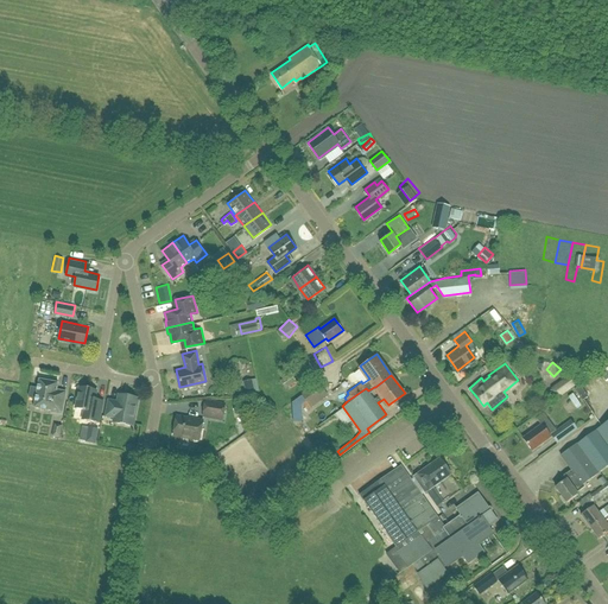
[(51,409),(62,412),(65,389),(57,387),(58,380),(39,376),(33,405),(51,408),(51,409)]
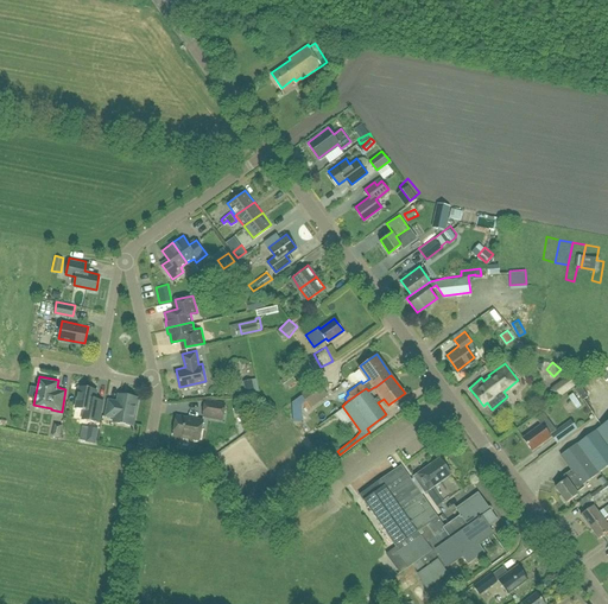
[(567,389),(576,382),(572,376),(563,383),(567,389)]
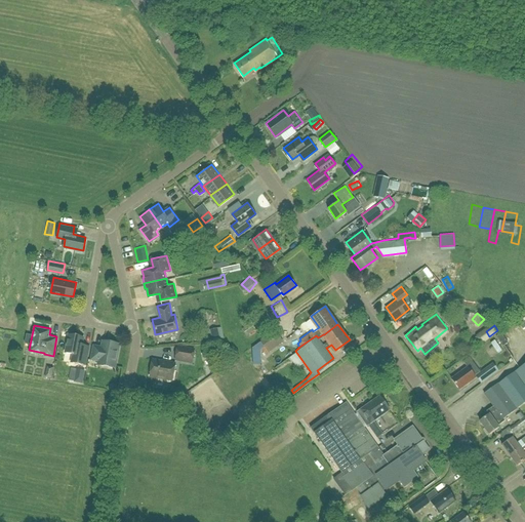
[(209,328),(212,338),(223,336),(220,326),(209,328)]
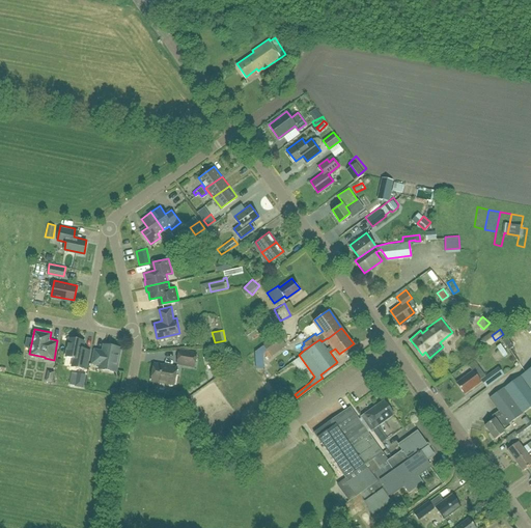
[(271,355),(286,343),(278,333),(263,343),(271,355)]
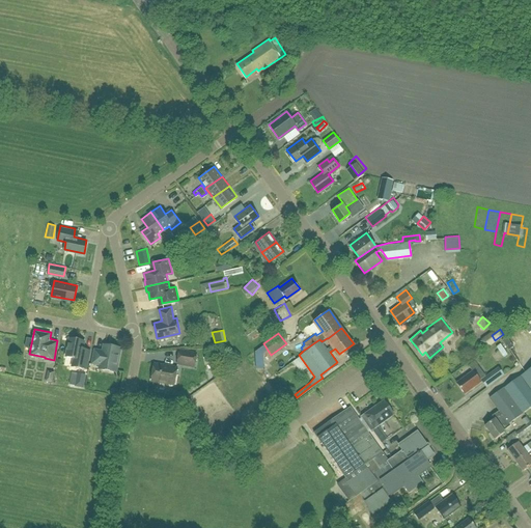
[(86,367),(89,349),(83,346),(84,339),(70,336),(65,354),(74,356),(72,364),(86,367)]
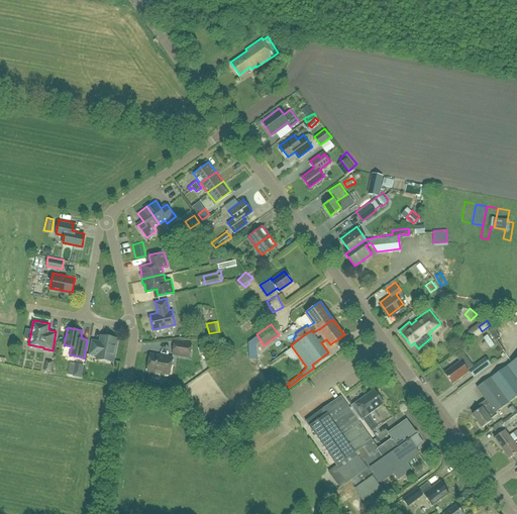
[(112,361),(117,336),(101,333),(100,339),(92,338),(89,352),(97,353),(97,357),(112,361)]
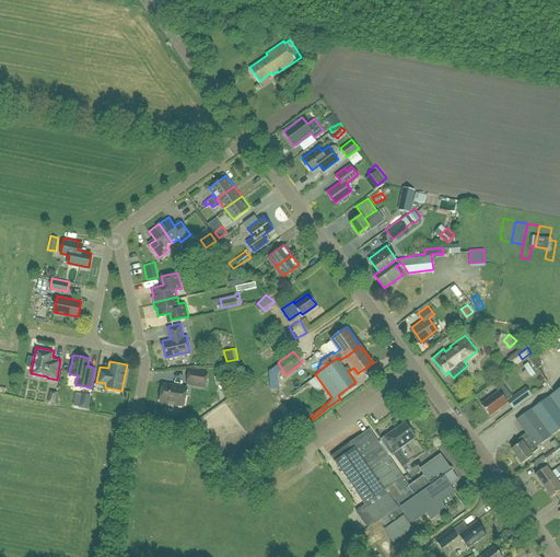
[(174,367),(174,374),(186,373),(185,366),(174,367)]
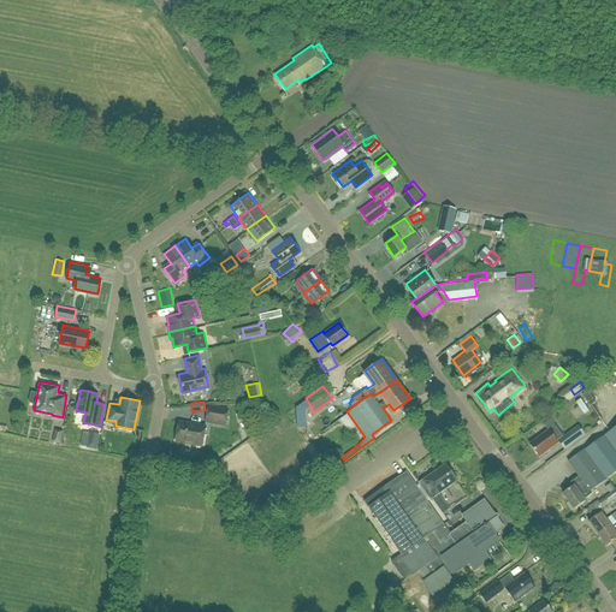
[(208,403),(205,420),(225,425),(229,406),(208,403)]
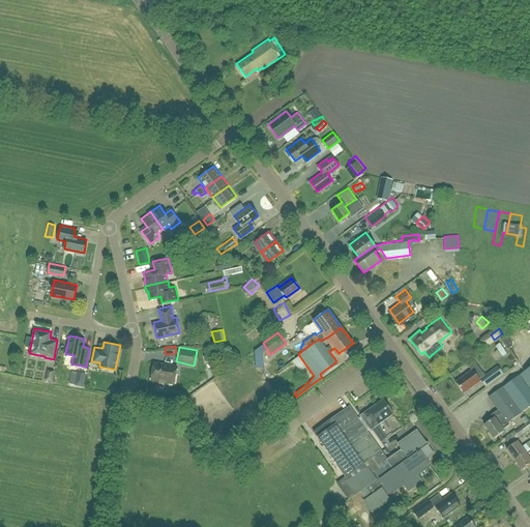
[(463,391),(480,379),(480,378),(479,377),(481,376),(484,374),(473,358),(467,362),(472,369),(455,380),(463,391)]
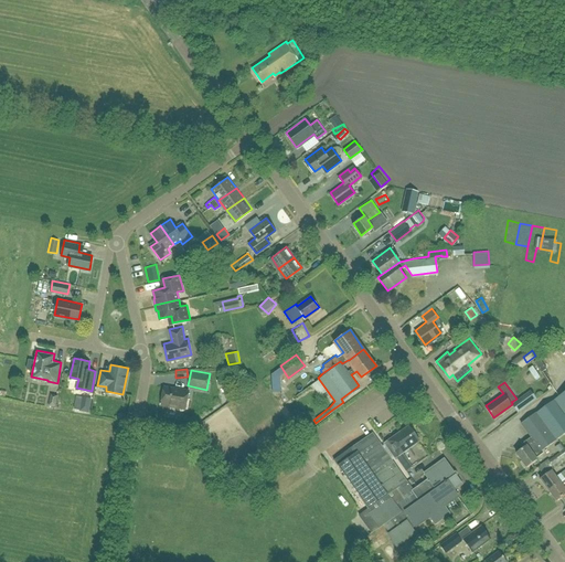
[(185,407),(189,389),(178,386),(178,388),(164,385),(161,403),(185,407)]
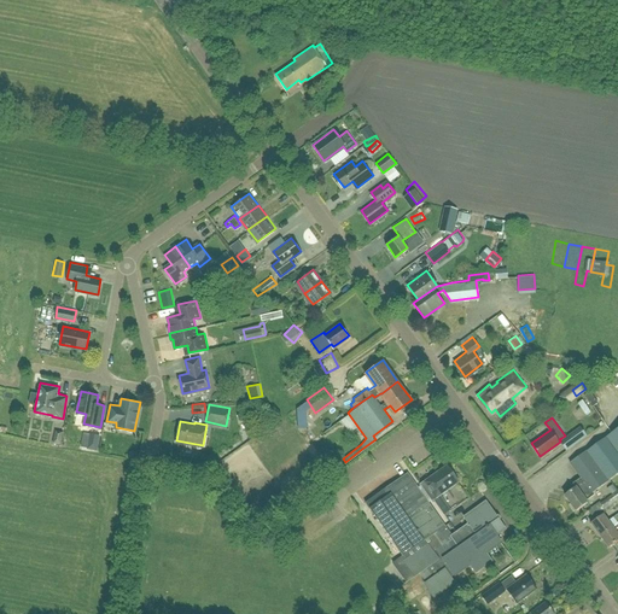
[(565,436),(561,438),(559,439),(560,440),(560,442),(566,449),(572,444),(587,433),(581,424),(565,436)]
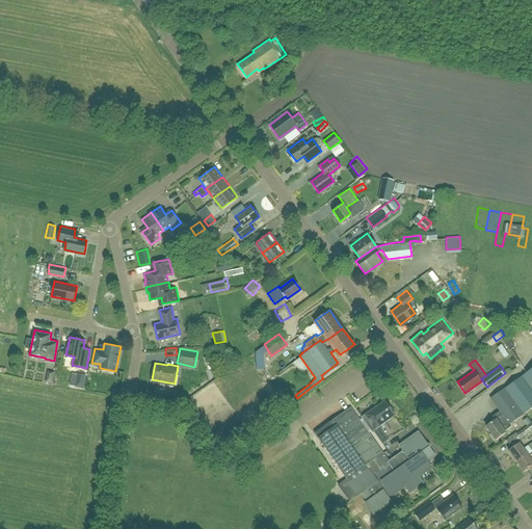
[(496,439),(505,431),(504,429),(511,424),(510,422),(531,405),(531,366),(490,397),(500,410),(493,415),(496,418),(486,425),(496,439)]
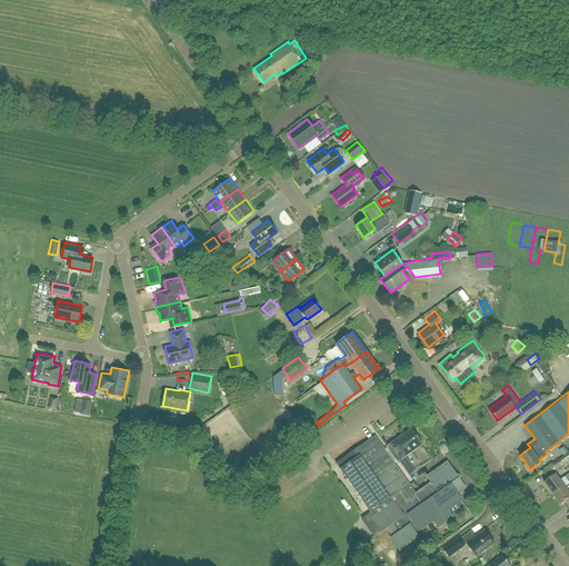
[(48,407),(56,408),(58,396),(51,395),(48,407)]
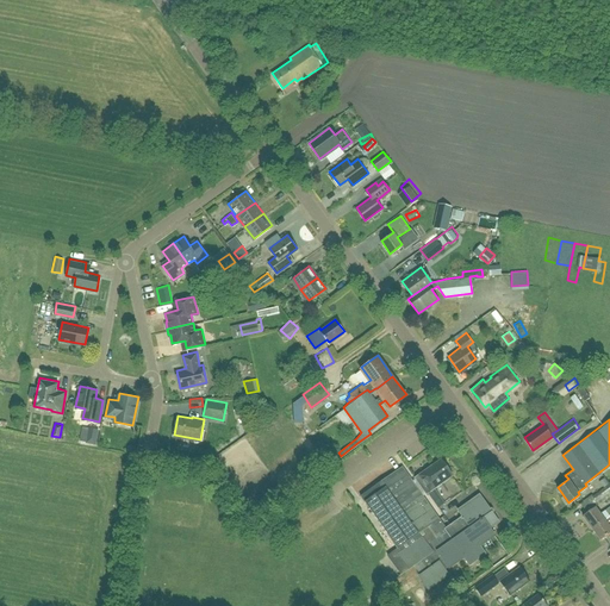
[(429,491),(437,506),(444,501),(435,486),(453,474),(441,457),(415,476),(427,492),(429,491)]
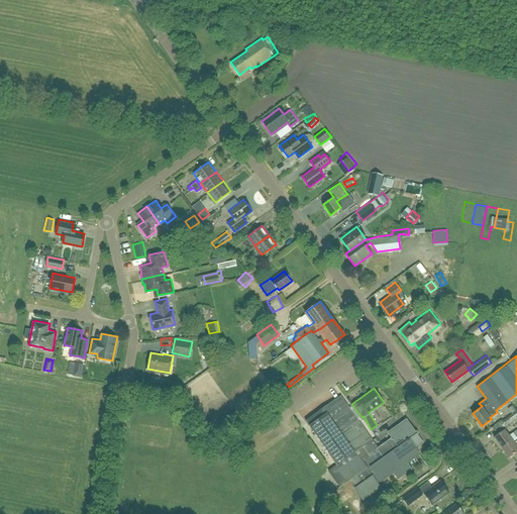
[(378,445),(372,438),(340,395),(305,419),(337,464),(357,449),(360,453),(357,454),(337,469),(346,481),(350,478),(356,486),(355,487),(363,498),(380,486),(377,482),(372,475),(370,477),(364,468),(366,466),(360,457),(378,445)]
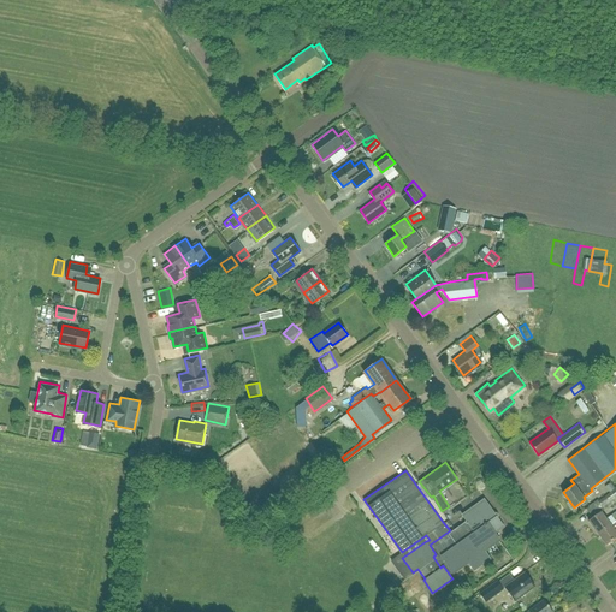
[(615,486),(597,500),(604,509),(615,500),(614,498),(615,495),(615,486)]
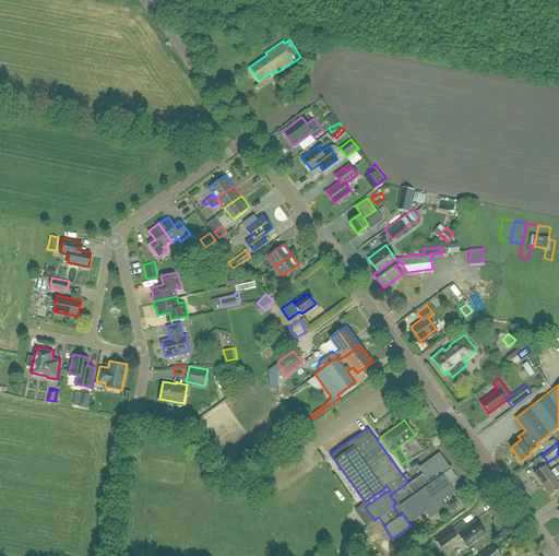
[(424,471),(408,482),(390,495),(395,504),(393,506),(400,516),(402,513),(407,521),(425,509),(430,517),(444,506),(439,499),(453,489),(449,483),(456,477),(439,452),(419,465),(424,471)]
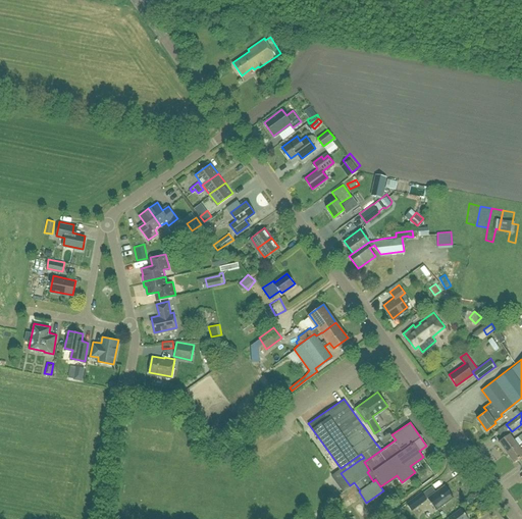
[(521,431),(513,438),(509,433),(503,437),(499,440),(506,451),(521,438),(521,431)]
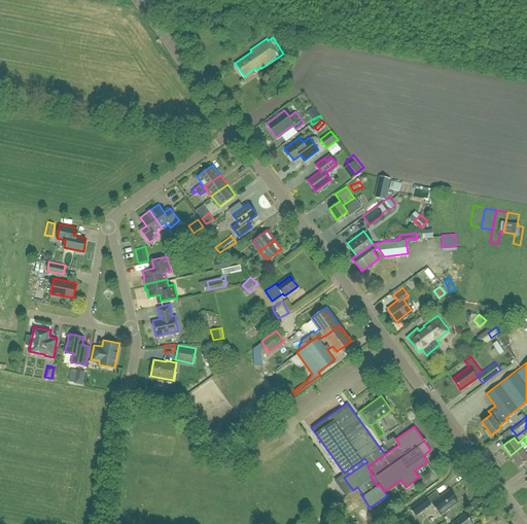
[(526,454),(525,452),(526,450),(526,443),(511,455),(519,465),(526,459),(526,454)]
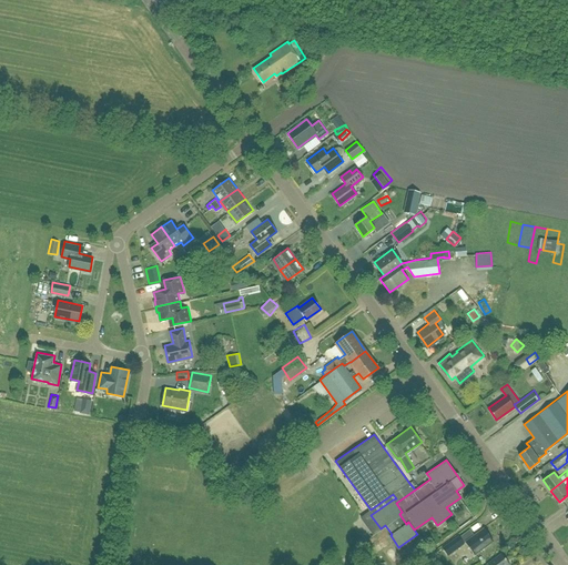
[(484,527),(466,541),(475,553),(493,540),(484,527)]
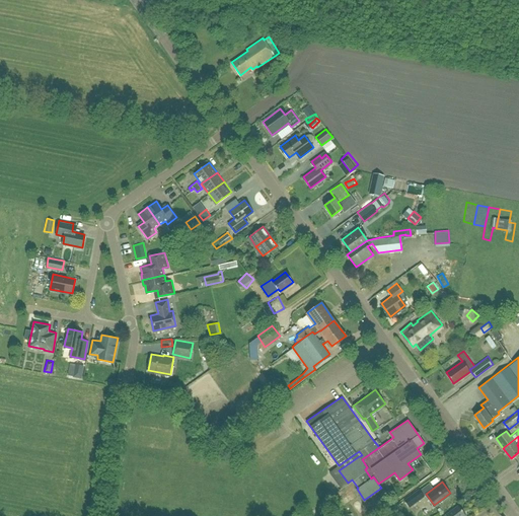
[(423,495),(419,489),(404,499),(409,505),(423,495)]
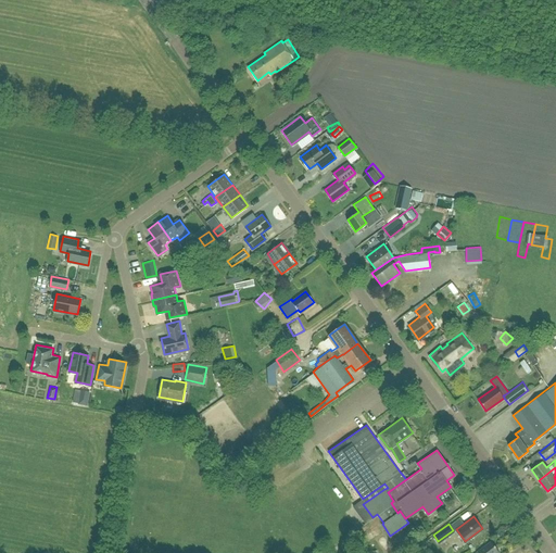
[(366,535),(369,541),(377,536),(374,530),(366,535)]
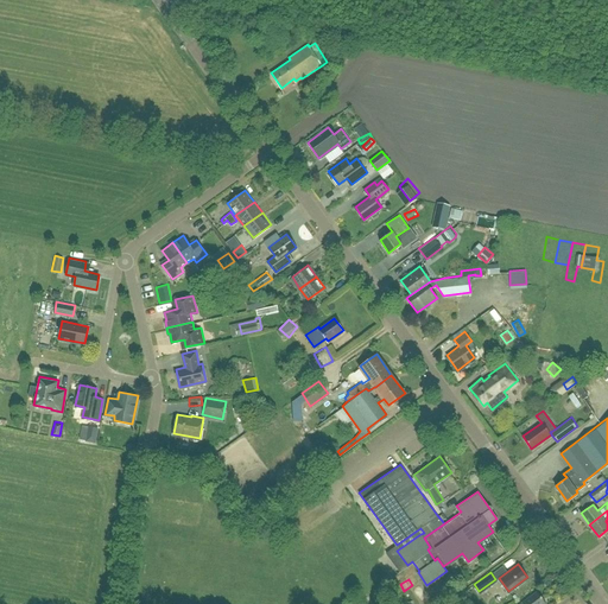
[(415,589),(423,599),(429,595),(422,584),(415,589)]
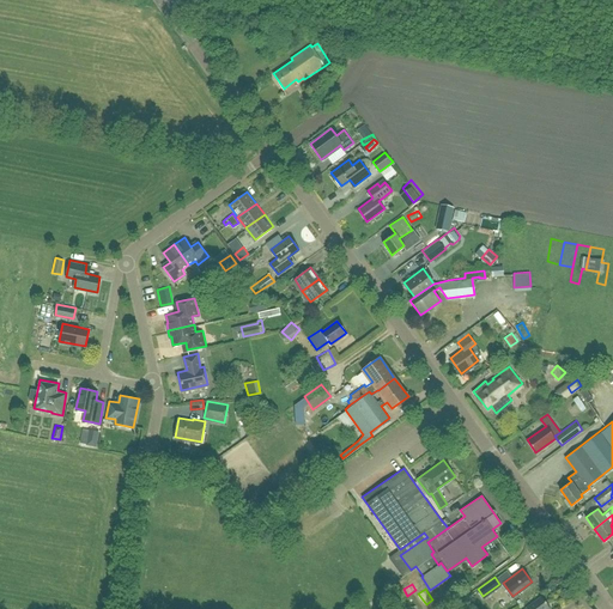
[(550,608),(541,596),(521,608),(550,608)]
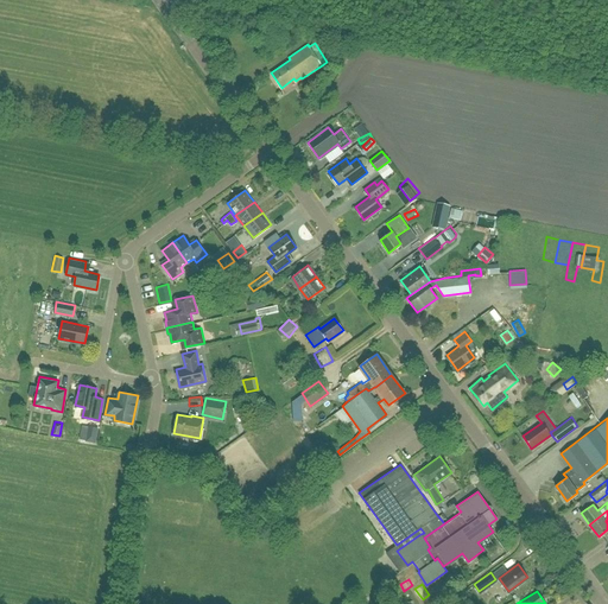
[(436,603),(441,601),(436,593),(431,597),(436,603)]
